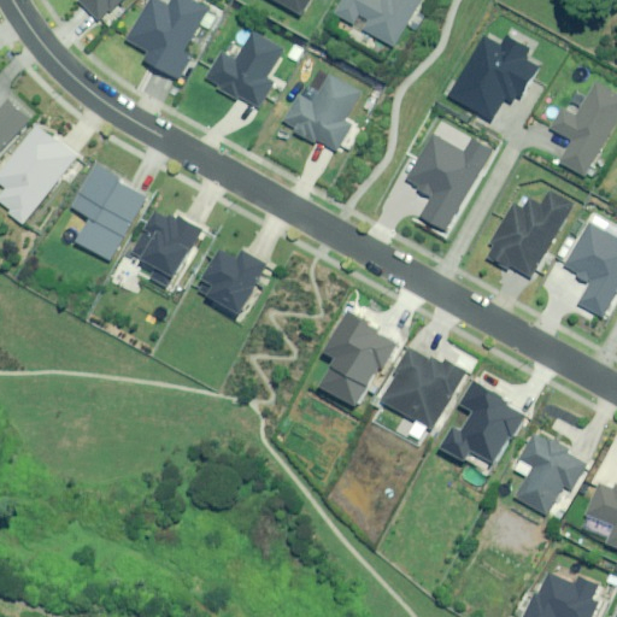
[(81,0),(103,25),(131,0),(81,0)]
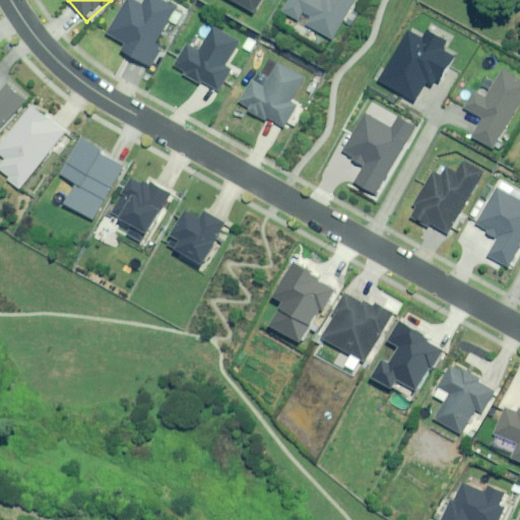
[(177,8),(161,0),(146,0),(143,5),(134,0),(128,0),(109,34),(127,45),(124,51),(151,67),(163,48),(155,44),(177,8)]
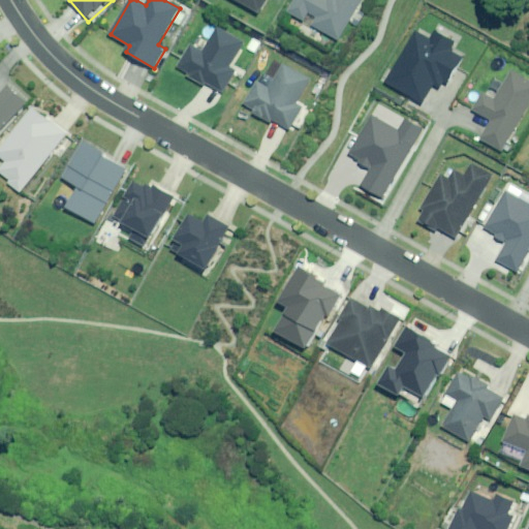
[(239,0),(262,12),(269,0),(239,0)]
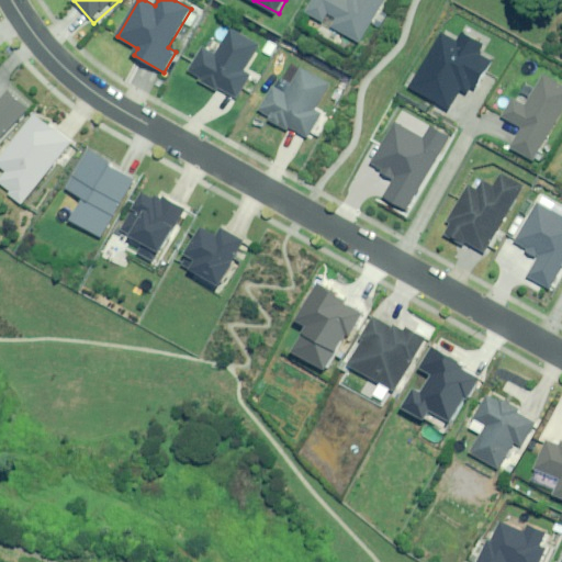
[(385,0),(357,0),(355,4),(346,0),(314,0),(307,13),(324,22),(329,13),(338,18),(333,27),(362,44),(385,0)]
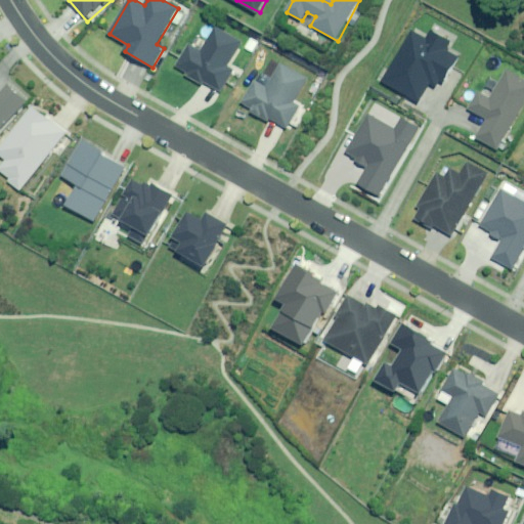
[(241,42),(215,27),(201,51),(189,45),(175,69),(204,86),(206,83),(221,92),(234,69),(227,64),(241,42)]
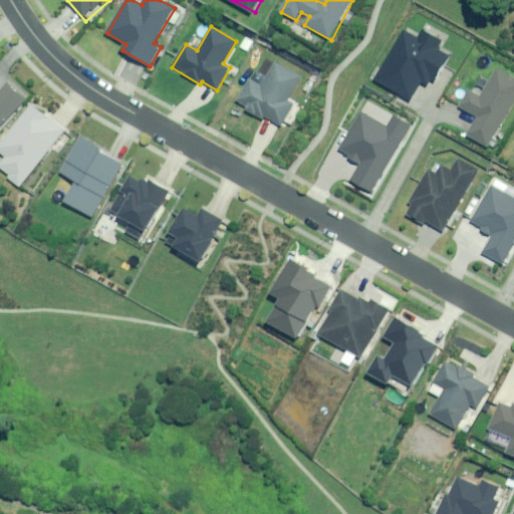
[(435,42),(412,29),(407,38),(398,33),(387,56),(378,56),(363,88),(397,103),(399,98),(404,99),(413,82),(421,86),(423,82),(429,85),(443,58),(430,51),(435,42)]
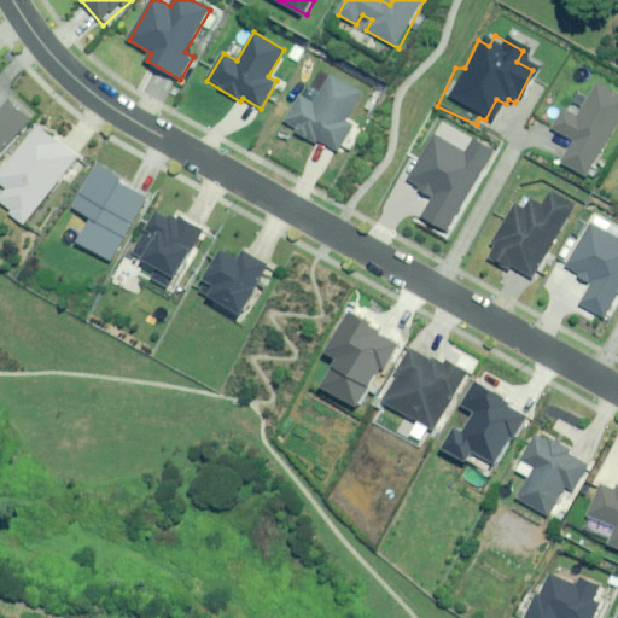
[(363,94),(331,75),(314,104),(301,95),(285,122),(298,129),(296,133),(316,144),(319,141),(339,152),(355,126),(348,122),(363,94)]
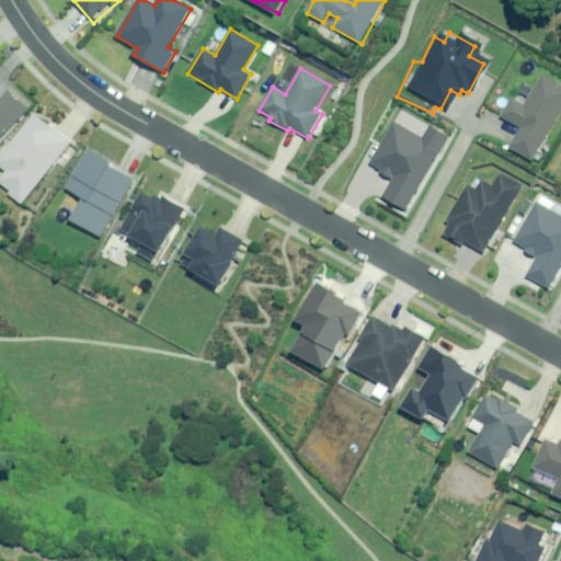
[(560,112),(560,87),(541,77),(525,106),(512,99),(502,117),(522,128),(511,148),(535,161),(560,112)]
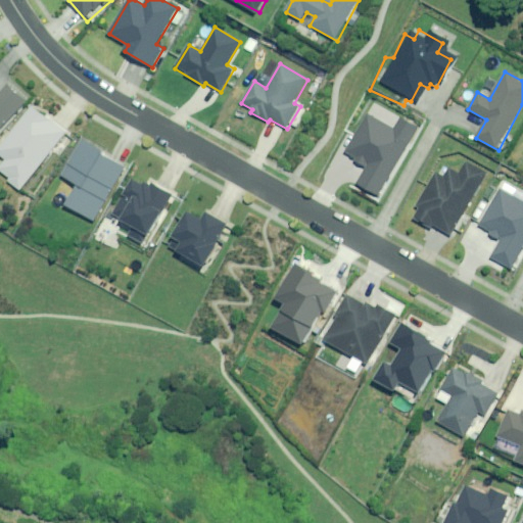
[(0,130),(28,100),(9,84),(0,94),(0,130)]
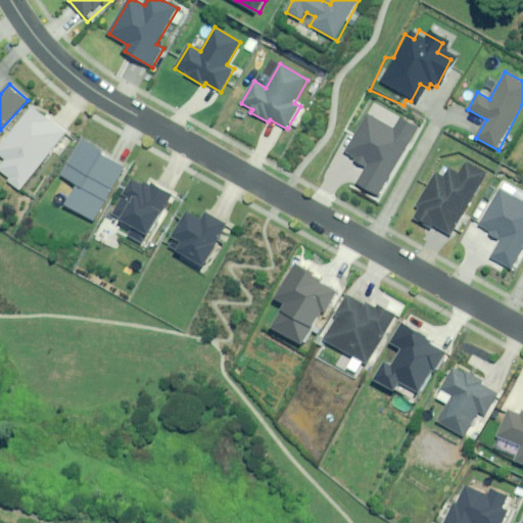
[(67,133),(34,106),(0,150),(0,152),(9,160),(2,170),(13,178),(11,181),(24,190),(67,133)]
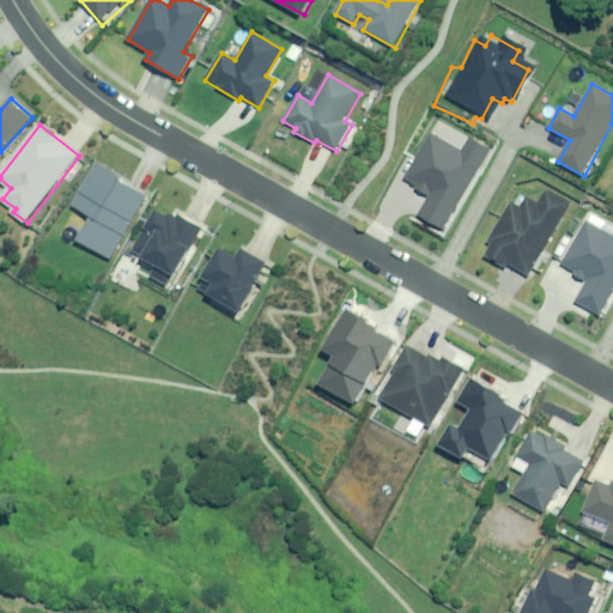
[(462,151),(431,133),(402,183),(429,199),(418,218),(444,232),(491,150),(469,138),(462,151)]
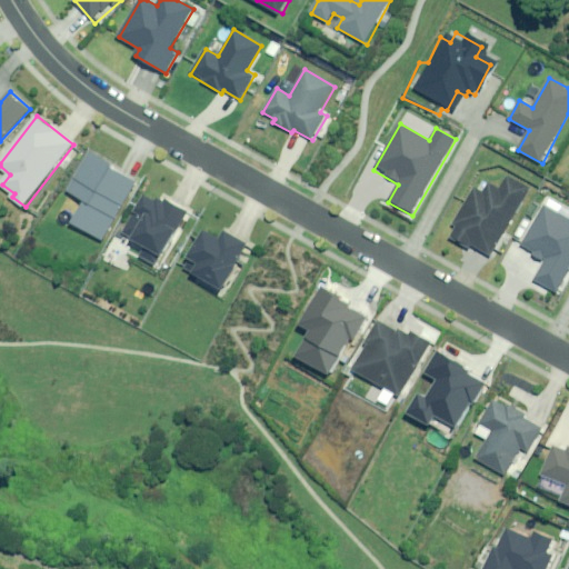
[(115,166),(91,152),(69,191),(88,201),(76,223),(107,241),(139,182),(113,168),(115,166)]
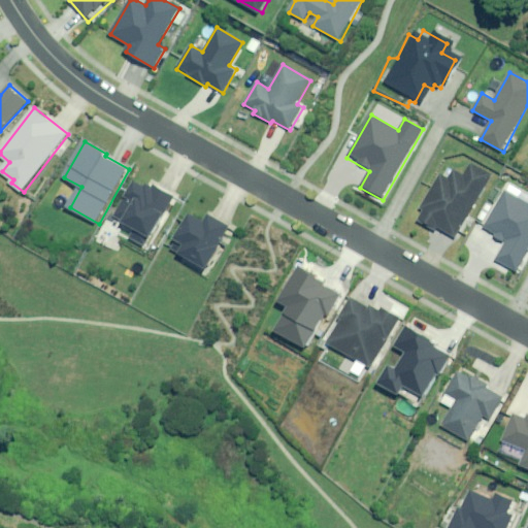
[(492,175),(470,162),(462,175),(444,165),(415,217),(435,229),(432,234),(452,245),(492,175)]
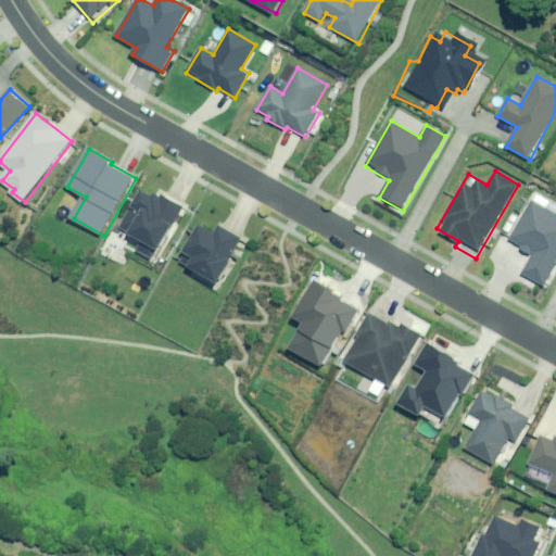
[(185,207),(146,187),(136,205),(144,211),(130,237),(139,241),(133,254),(154,265),(185,207)]
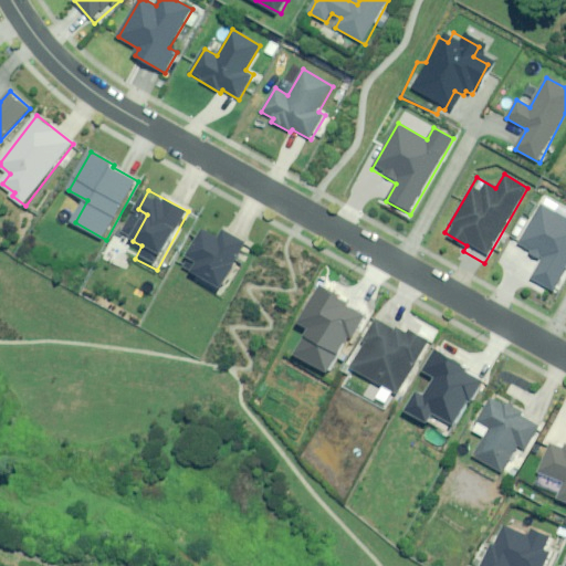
[(558,224),(528,207),(504,244),(532,262),(520,282),(547,300),(565,270),(565,212),(558,224)]
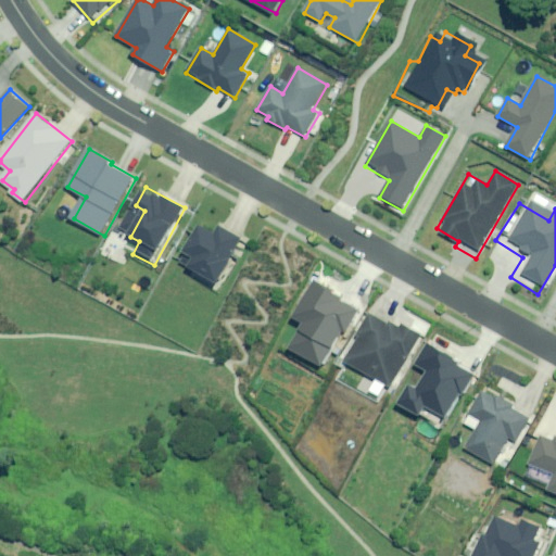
[(218,234),(201,224),(185,254),(192,258),(188,266),(223,286),(238,258),(234,257),(245,237),(224,225),(218,234)]
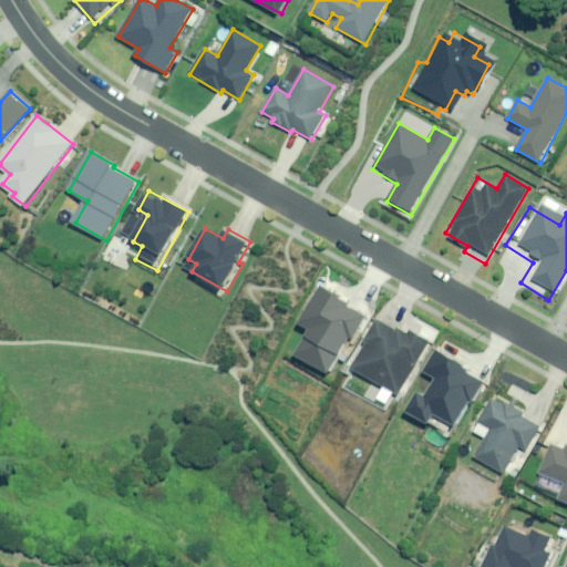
[(400,336),(366,315),(350,340),(358,344),(343,367),(382,391),(385,385),(394,391),(424,343),(406,332),(400,336)]
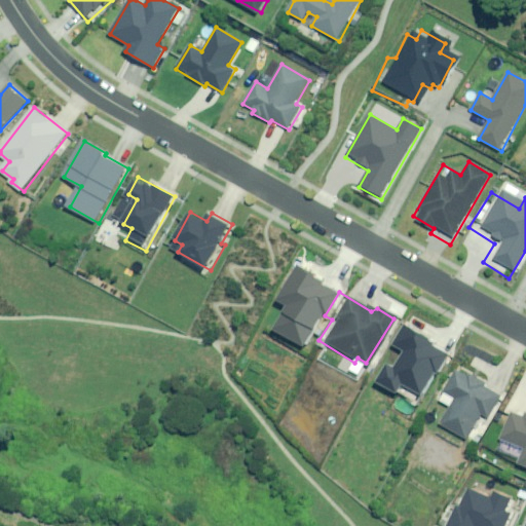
[(487,384),(458,368),(444,393),(456,400),(442,424),(468,440),(483,415),(490,419),(502,397),(485,387),(487,384)]
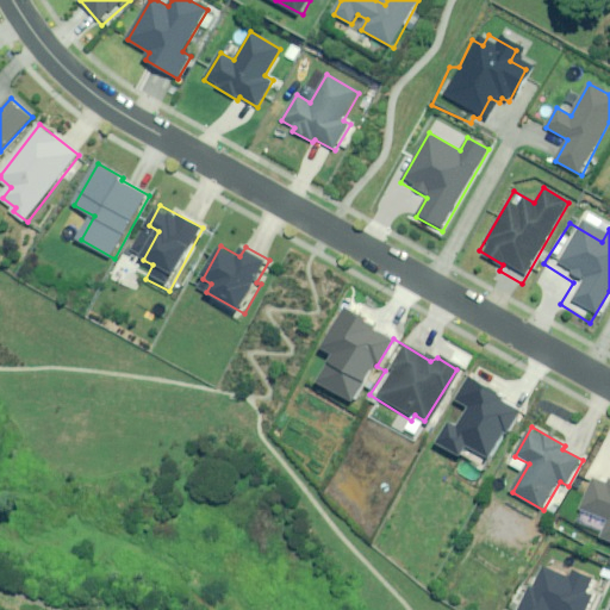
[(609,481),(582,472),(568,511),(599,522),(593,540),(609,546),(609,481)]
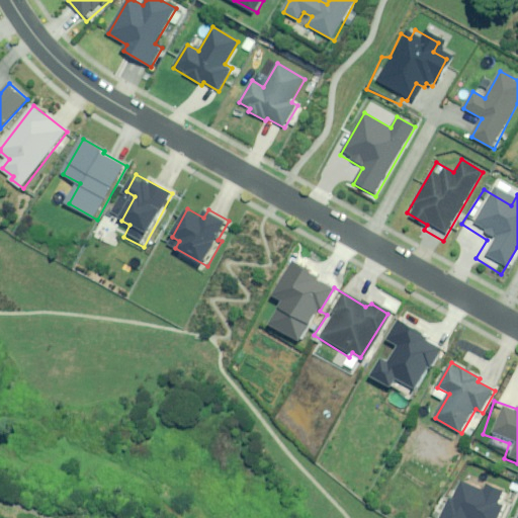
[(484,492),(461,482),(453,500),(450,498),(441,517),(497,517),(502,507),(498,505),(503,492),(487,486),(484,492)]
